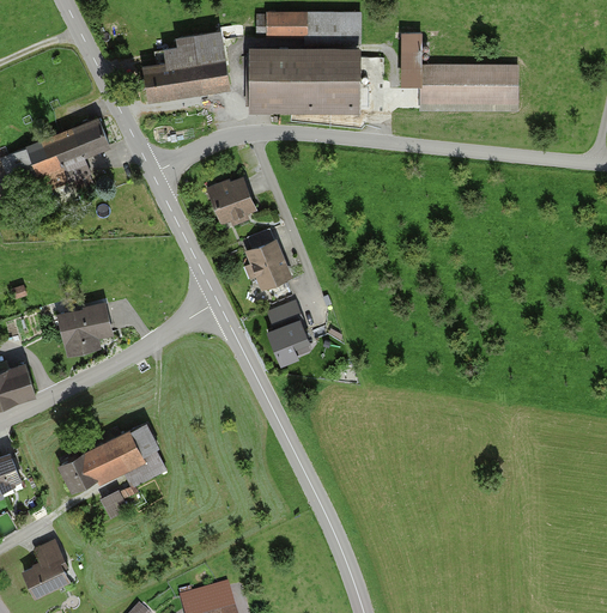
[(360,14),(254,13),(254,32),(360,35),(360,14)]
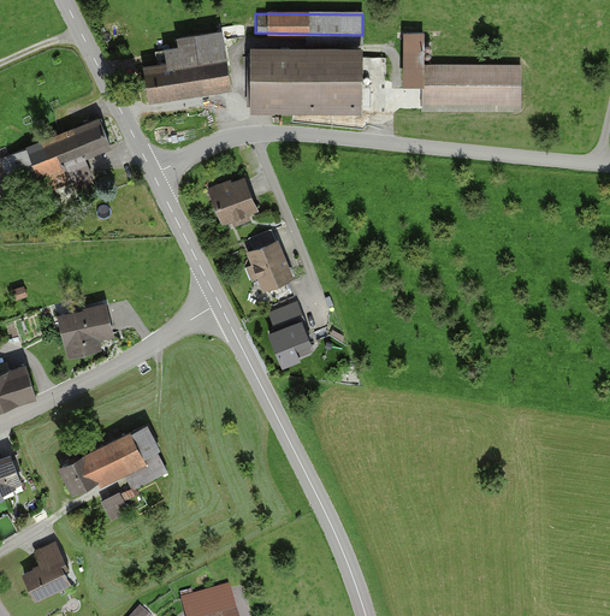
[(169,66),(141,71),(146,100),(238,84),(229,29),(177,37),(179,46),(165,48),(169,66)]
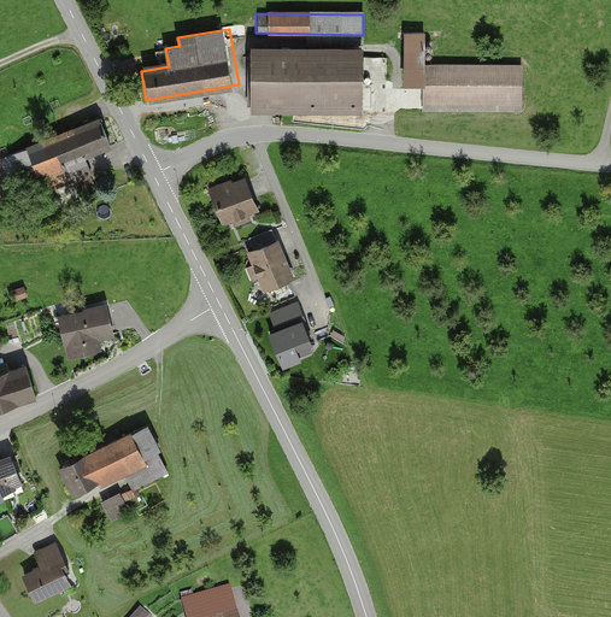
[(429,34),(404,34),(404,82),(421,82),(421,112),(522,113),(522,65),(429,64),(429,34)]
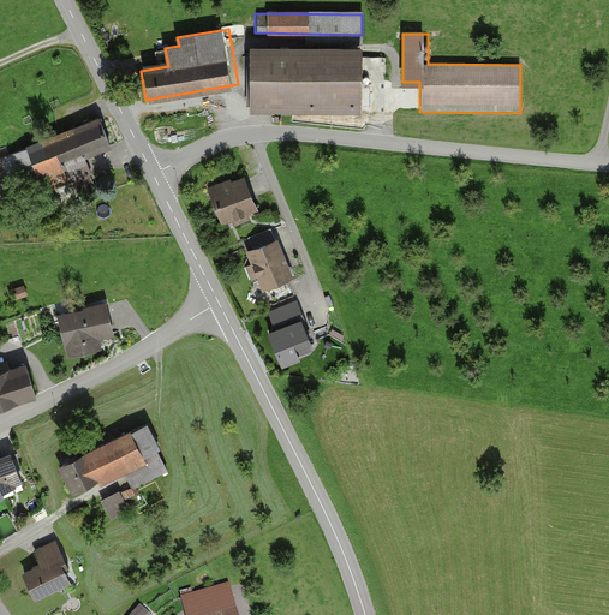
[(368,59),(252,54),(251,107),(366,111),(368,59)]
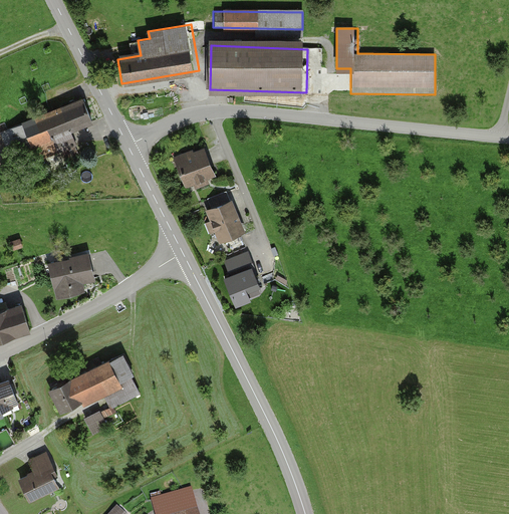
[(96,122),(86,97),(23,122),(34,148),(96,122)]
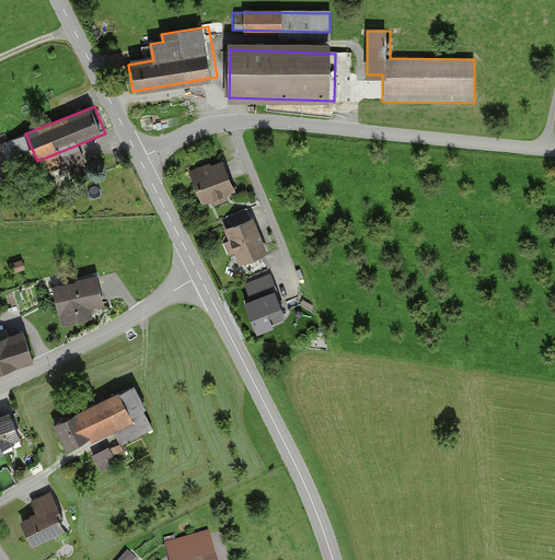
[(204,163),(184,172),(198,206),(206,202),(208,207),(224,200),(223,196),(232,193),(219,160),(205,166),(204,163)]
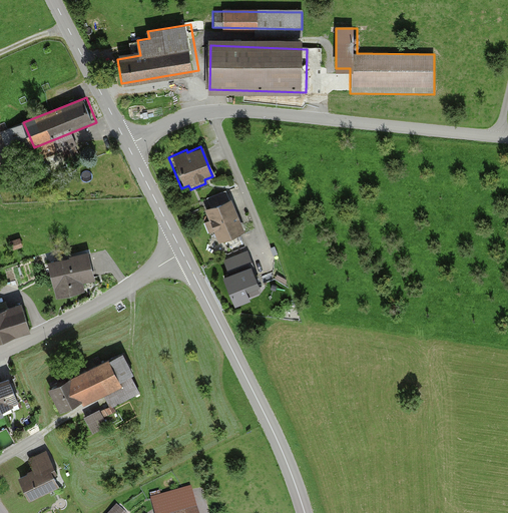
[(227,200),(202,210),(206,221),(201,223),(205,234),(210,232),(214,243),(240,232),(227,200)]
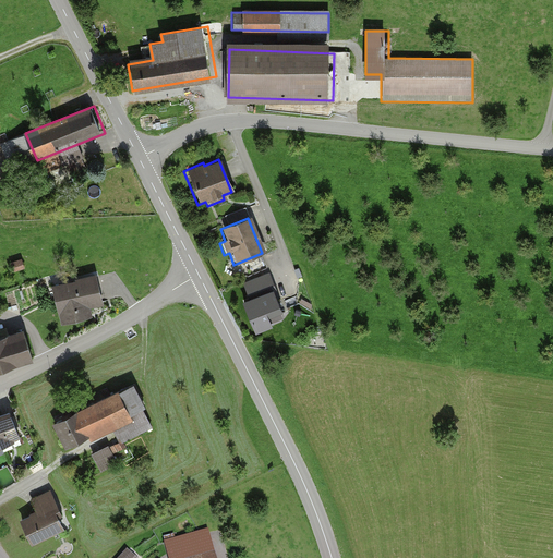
[(265,273),(238,283),(245,301),(239,303),(252,334),(267,328),(264,319),(278,314),(271,294),(274,292),(265,273)]
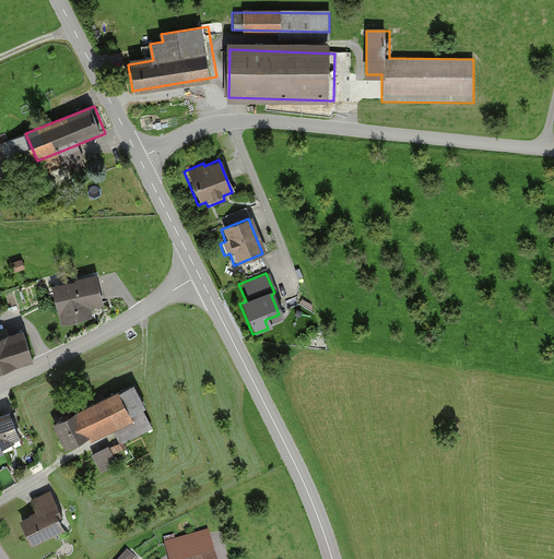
[(101,277),(55,288),(62,324),(92,318),(90,308),(107,305),(101,277)]
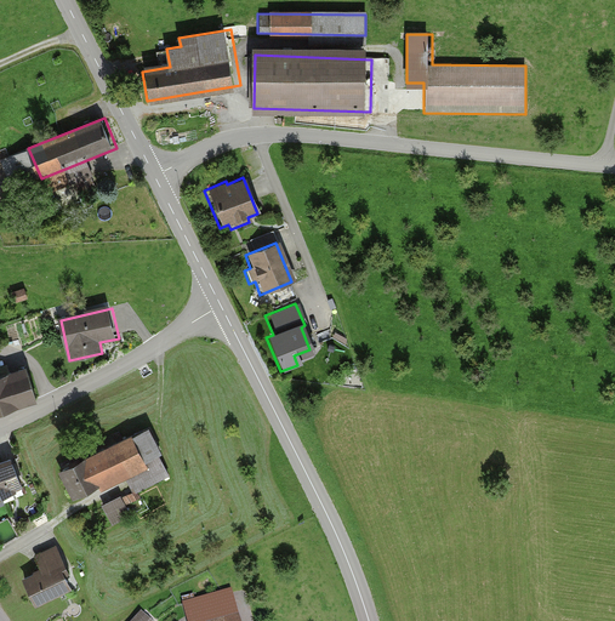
[(0,412),(30,404),(21,371),(0,377),(0,412)]
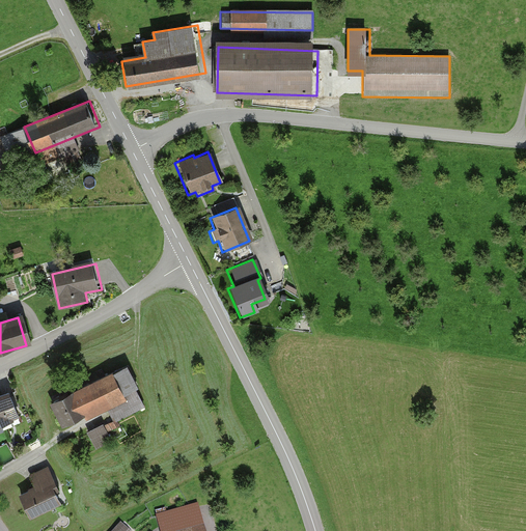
[(131,366),(64,399),(79,426),(111,411),(116,421),(150,406),(131,366)]
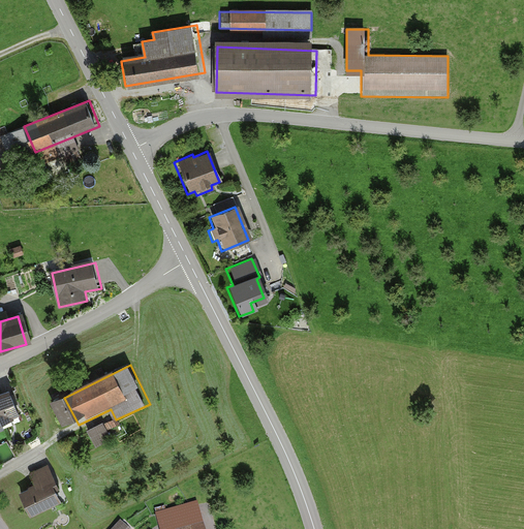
[(9,391),(0,395),(0,423),(20,415),(9,391)]
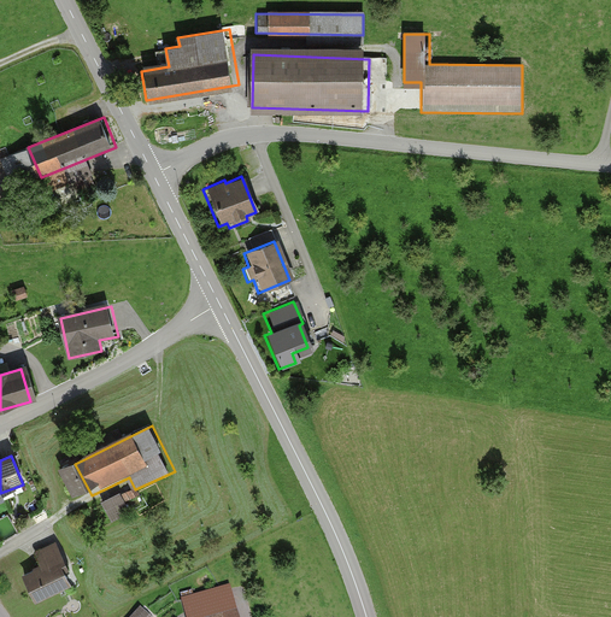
[(130,510),(122,494),(125,492),(122,485),(97,498),(109,521),(130,510)]
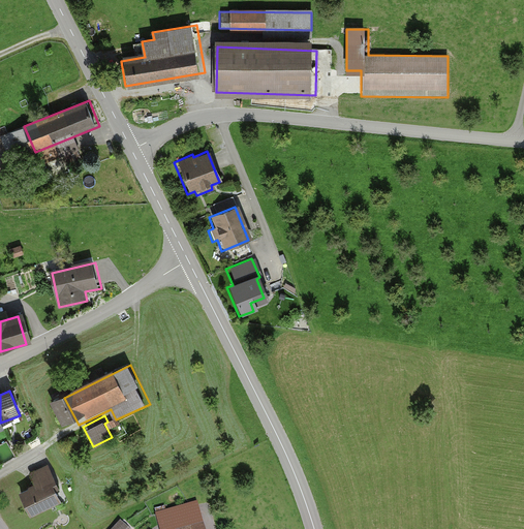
[(18,494),(27,515),(62,499),(48,465),(28,473),(34,487),(18,494)]
